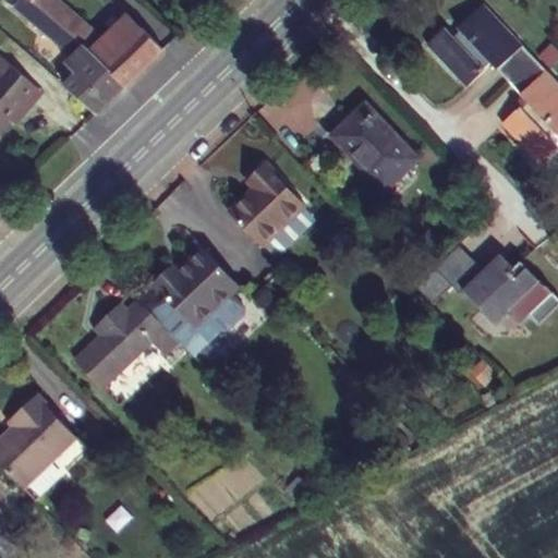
[(125,84),(35,0),(13,0),(11,3),(68,53),(67,59),(75,69),(62,82),(96,112),(125,84)]
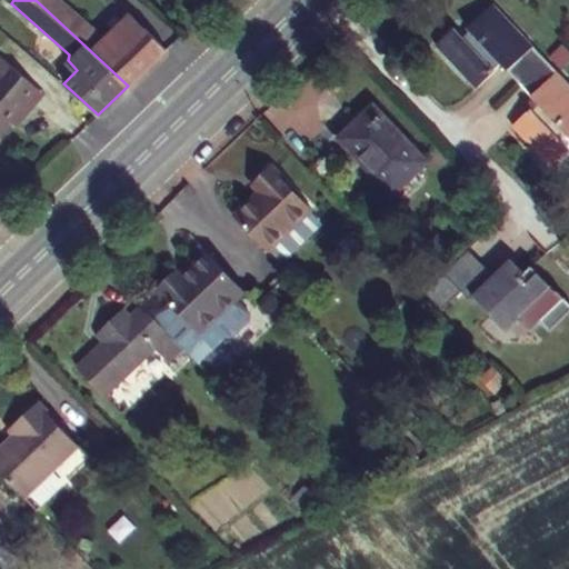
[(36,0),(128,86),(166,49),(147,28),(141,29),(130,17),(108,40),(63,0),(36,0)]
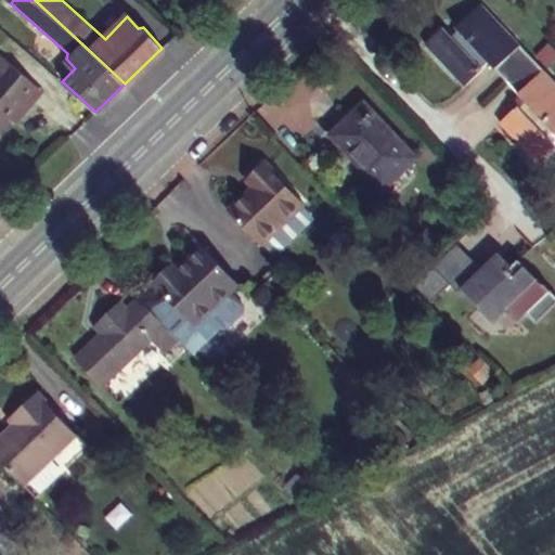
[(508,80),(531,59),(478,5),(455,27),(461,33),(454,40),(443,29),(425,47),(468,89),(492,65),(508,80)]
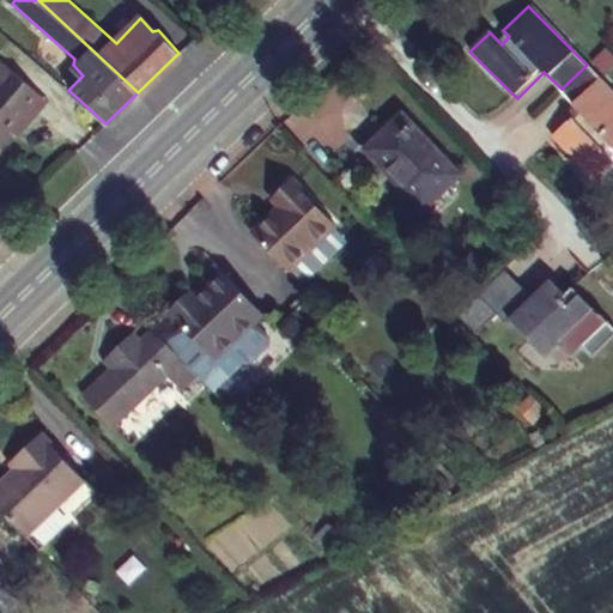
[(0,141),(38,95),(0,62),(0,141)]
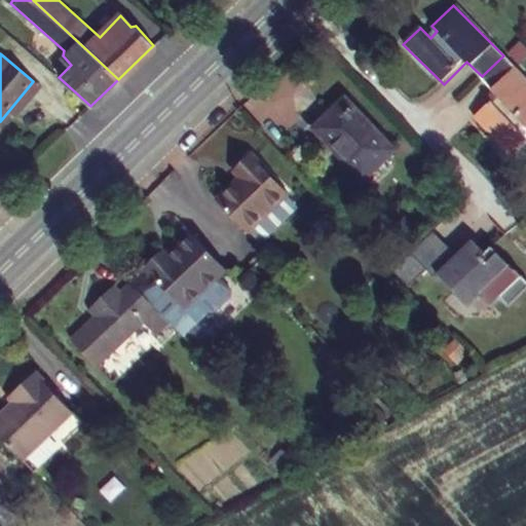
[(525,77),(503,55),(482,76),(495,89),(471,114),(511,154),(525,139),(525,133),(514,120),(523,111),(525,113),(525,77)]
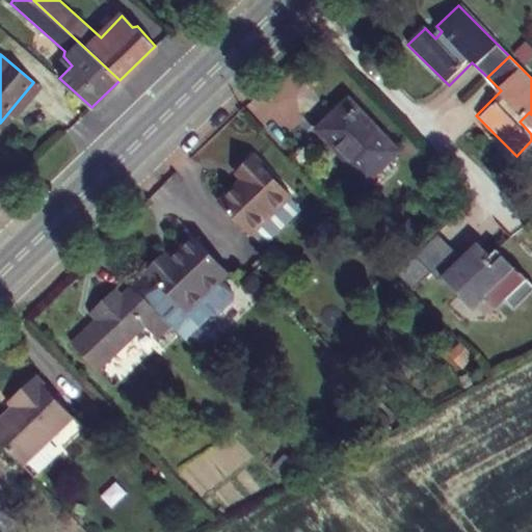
[(398,152),(351,101),(320,130),(367,181),(398,152)]
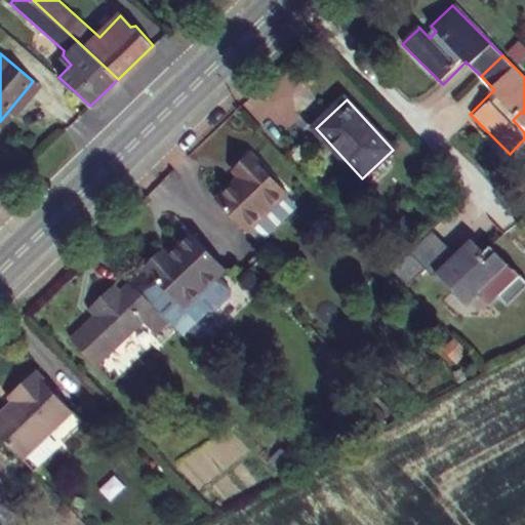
[(287,195),(250,155),(235,169),(242,176),(218,199),(247,232),(287,195)]
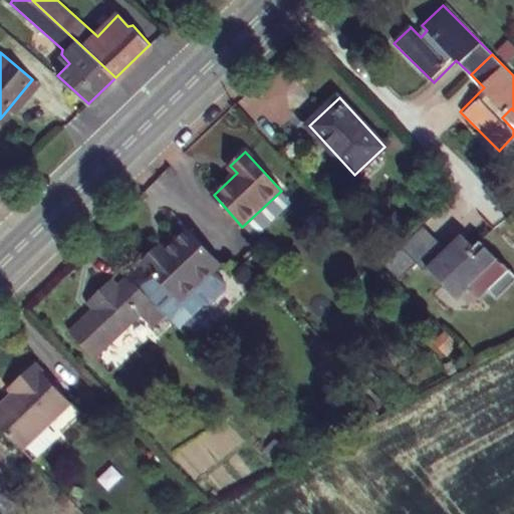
[(397,245),(380,261),(396,277),(415,259),(421,266),(424,264),(453,295),(465,284),(474,275),(485,287),(493,297),(513,276),(513,273),(501,260),(499,261),(478,238),(472,243),(461,232),(445,247),(422,222),(397,245)]
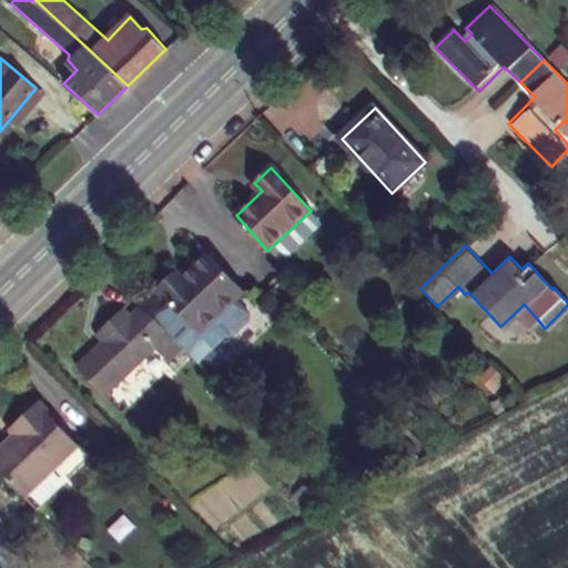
[(243,293),(204,254),(180,279),(175,273),(155,293),(168,304),(152,320),(168,335),(196,365),(224,337),(230,337),(247,321),(247,314),(235,302),(243,293)]
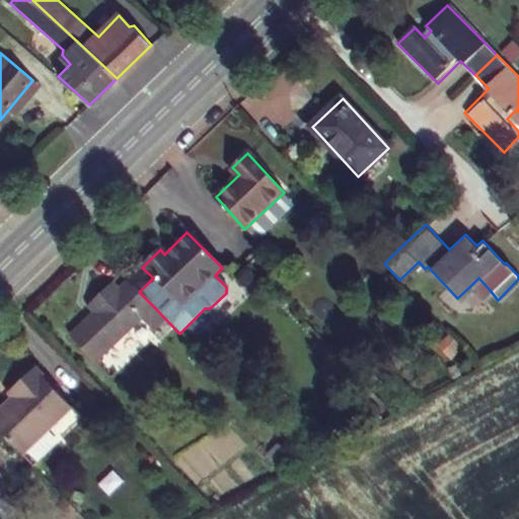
[(261,283),(248,271),(239,280),(250,292),(261,283)]
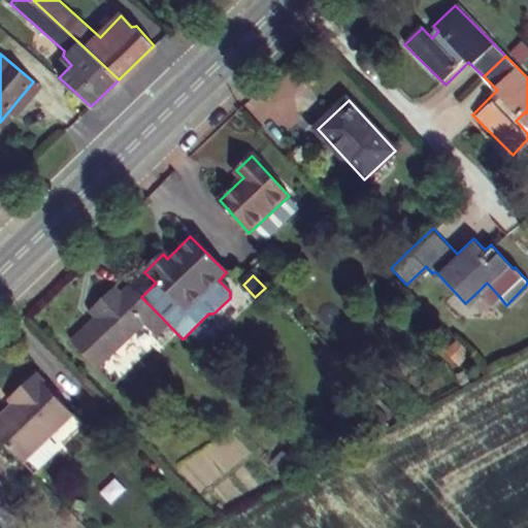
[(130,286),(122,276),(113,285),(122,293),(130,286)]
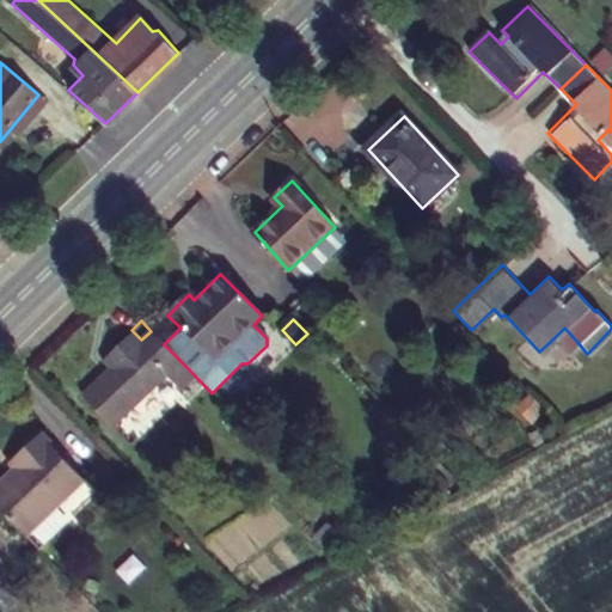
[(564,328),(554,338),(567,352),(577,342),(564,328)]
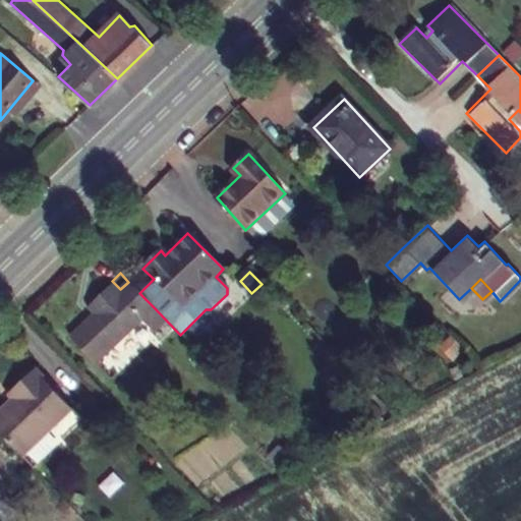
[(112,281),(95,298),(103,306),(94,315),(72,337),(97,362),(154,307),(139,293),(128,282),(120,289),(112,281)]
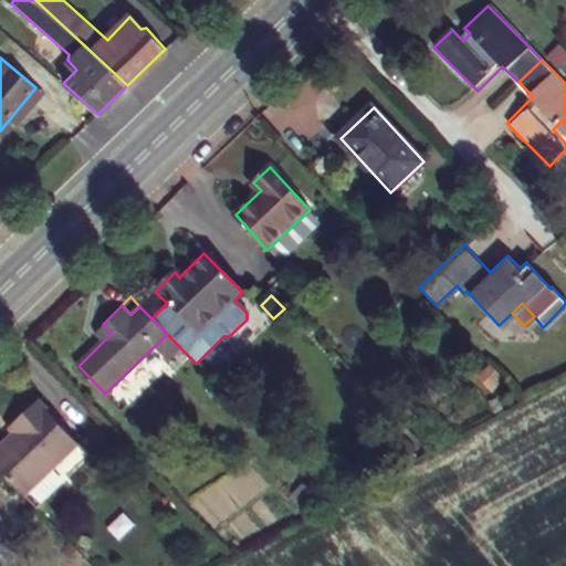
[(93,334),(102,343),(112,333),(103,324),(93,334)]
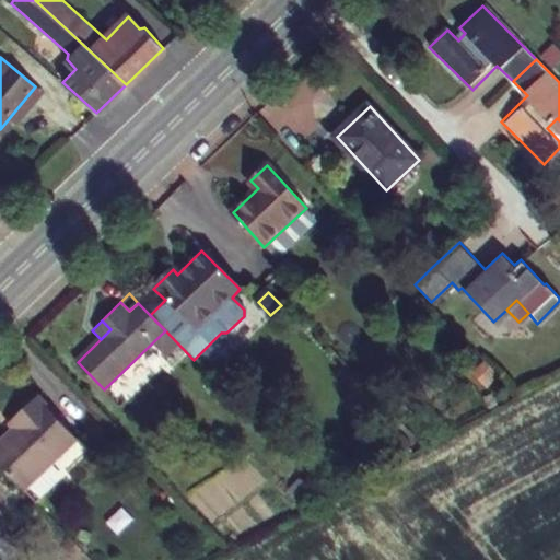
[(18,430),(0,446),(0,464),(24,489),(77,439),(36,397),(10,422),(18,430)]
